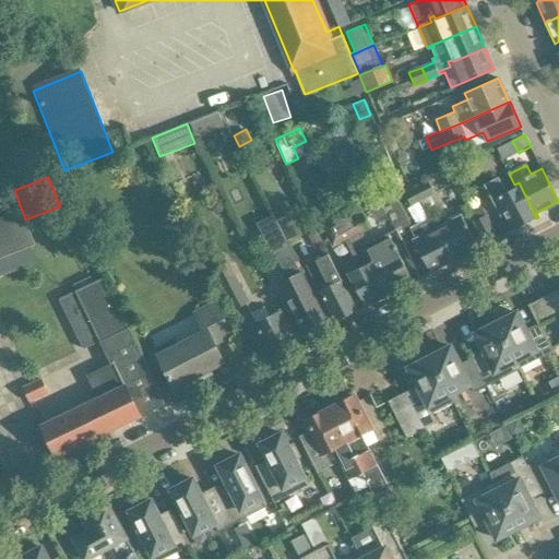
[(486,185),(491,195),(501,215),(504,213),(513,229),(536,218),(519,182),(514,185),(515,187),(506,192),(498,179),(486,185)]
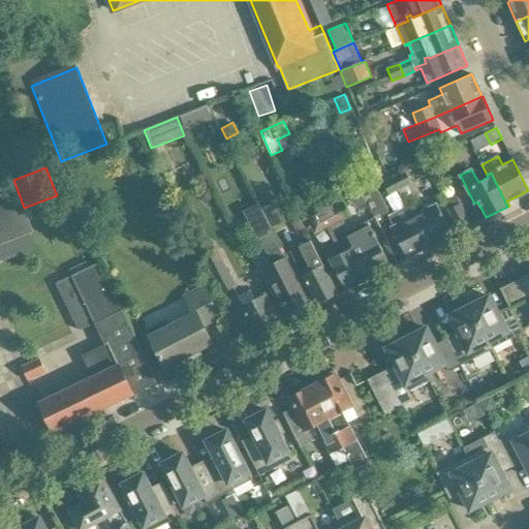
[(406,172),(394,178),(400,189),(411,183),(406,172)]
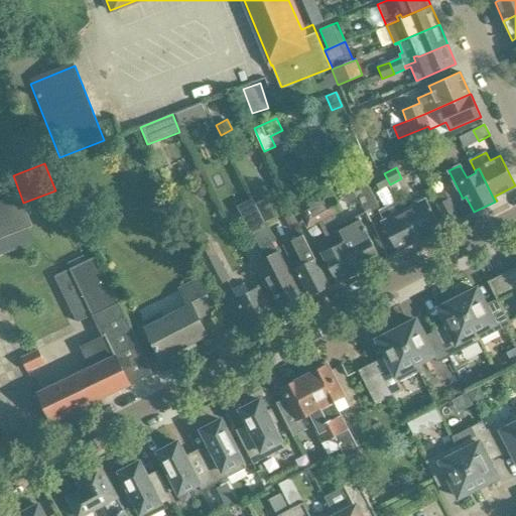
[(390,184),(384,173),(374,179),(379,189),(390,184)]
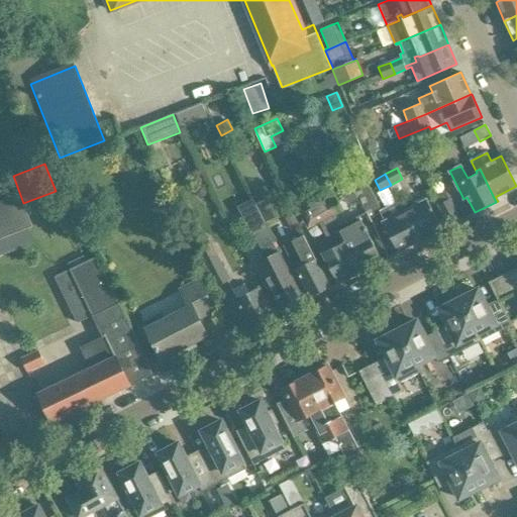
[(0,237),(25,228),(29,226),(11,181),(0,184),(0,237)]
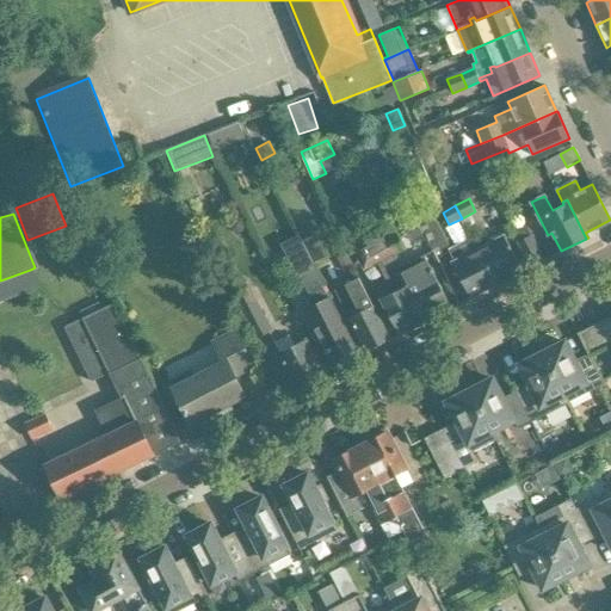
[(420,227),(433,253),(449,246),(434,218),(420,227)]
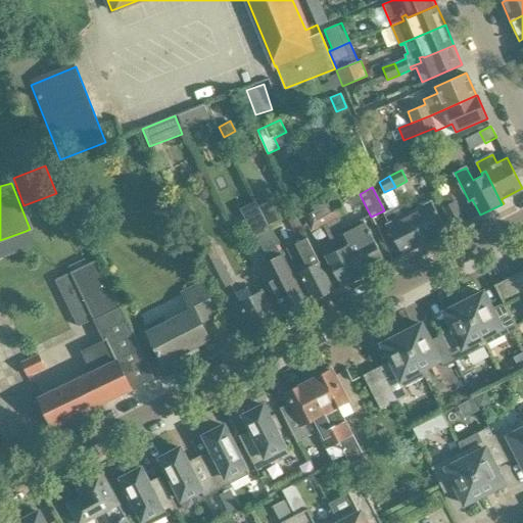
[(444,207),(445,210),(455,228),(466,223),(456,202),(454,202),(449,194),(442,197),(446,206),(444,207)]
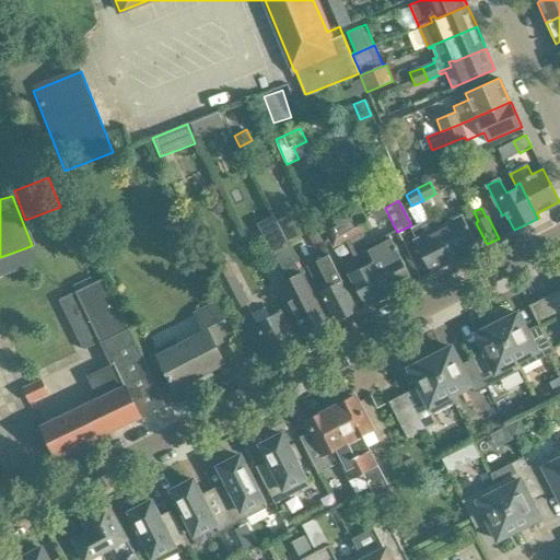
[(351,222),(345,210),(331,217),(336,225),(325,232),(333,248),(346,242),(354,258),(346,261),(345,267),(365,306),(388,294),(372,263),(371,264),(369,260),(373,258),(371,254),(370,254),(365,246),(359,233),(358,234),(351,222)]
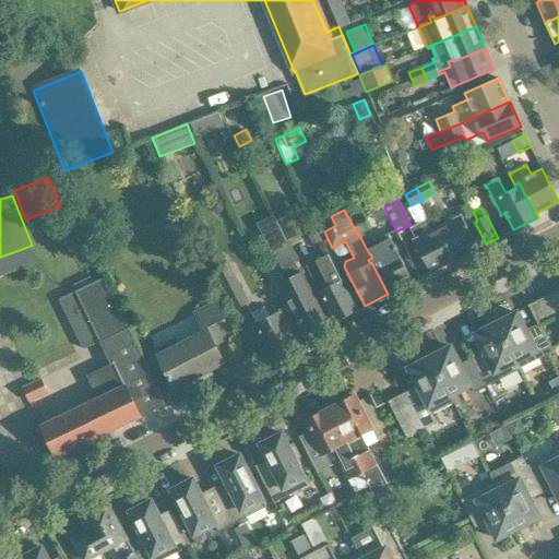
[(273,215),(257,224),(272,254),(288,246),(286,241),(276,222),(273,215)]
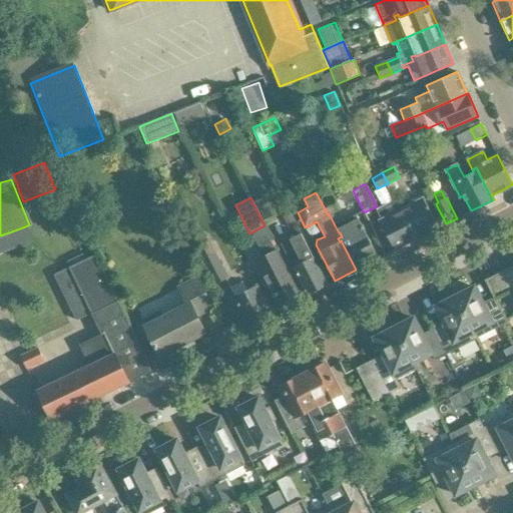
[(333,197),(322,203),(328,214),(329,213),(331,213),(339,208),(333,197)]
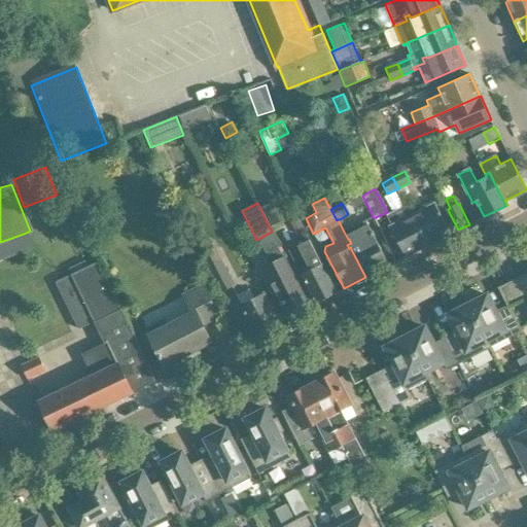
[(435,204),(413,215),(428,245),(451,234),(435,204)]
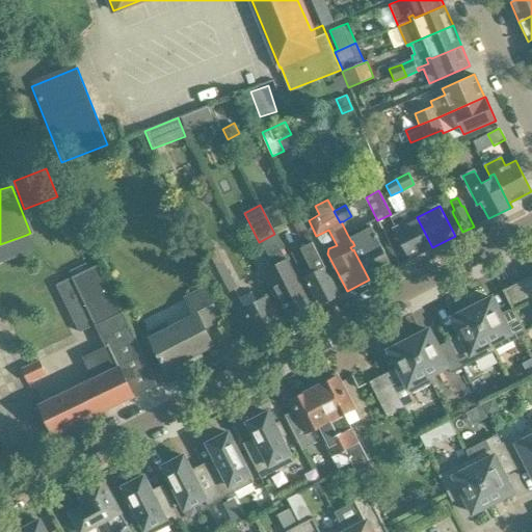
[(391,218),(396,229),(394,229),(409,260),(432,247),(417,217),(415,218),(409,209),(391,218)]
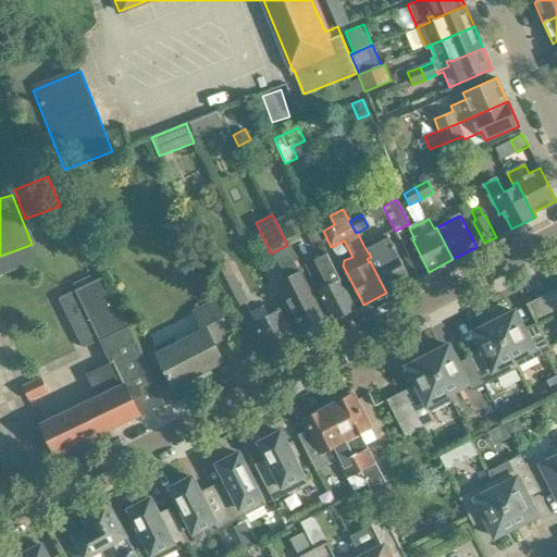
[(313,249),(323,245),(316,230),(306,235),(313,249)]
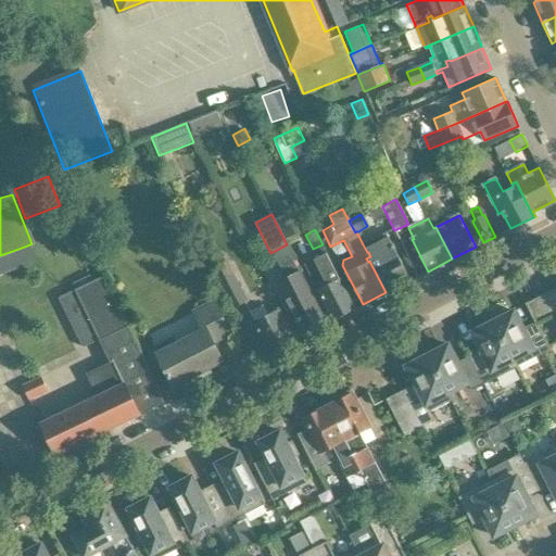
[(411,280),(394,249),(386,232),(363,244),(367,252),(368,252),(370,256),(366,258),(368,262),(369,261),(386,292),(411,280)]
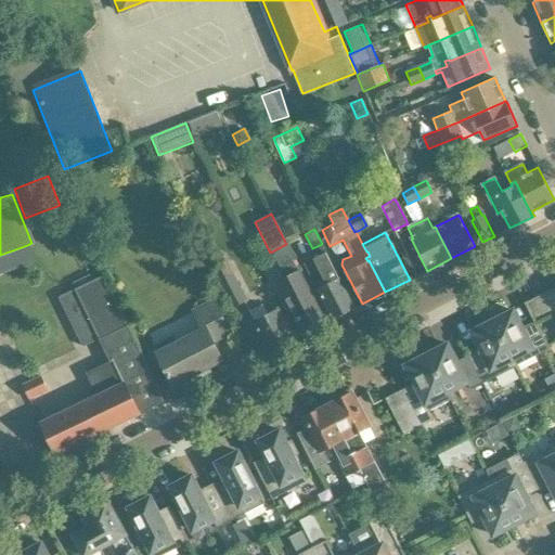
[(27,245),(0,255),(0,274),(34,261),(27,245)]
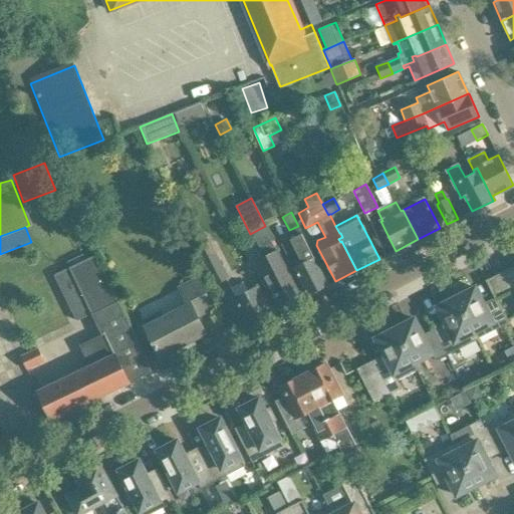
[(288,255),(299,278),(308,295),(328,285),(303,234),(290,240),(295,251),(288,255)]
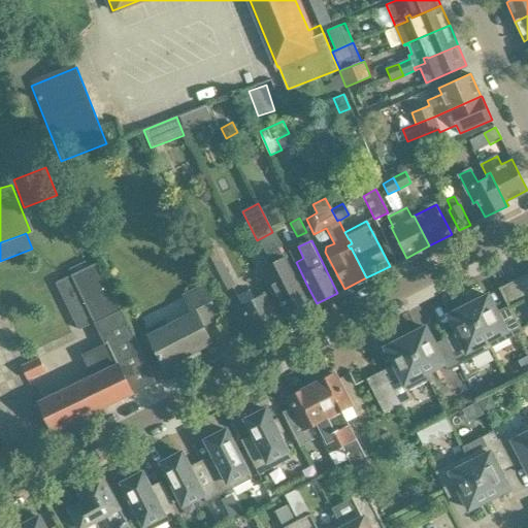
[(213,248),(202,254),(221,293),(233,287),(213,248)]
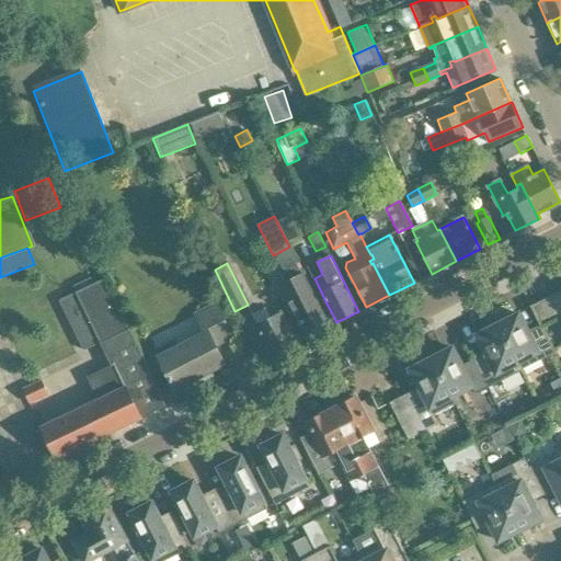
[(307,338),(330,327),(296,263),(283,270),(300,302),(292,307),(307,338)]
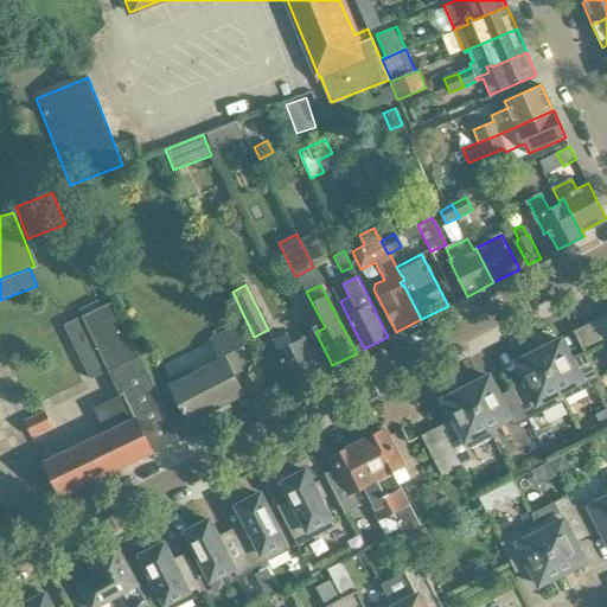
[(106,432),(103,433),(120,467),(180,439),(113,301),(65,325),(91,379),(109,370),(121,394),(94,408),(106,432)]
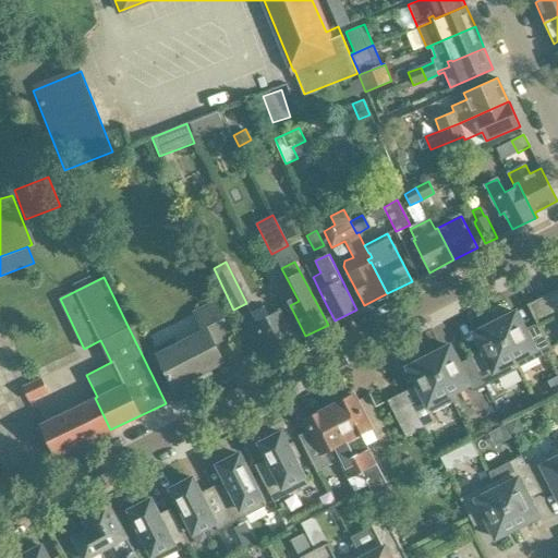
[(537,323),(538,326),(557,315),(557,288),(528,304),(537,323)]
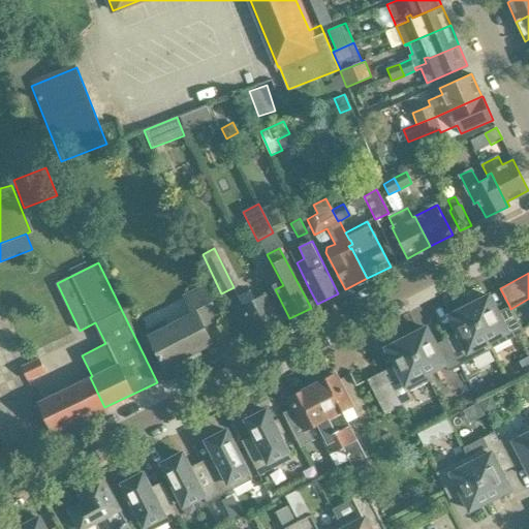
[(160,356),(159,356),(161,360),(162,360),(167,370),(189,359),(187,354),(211,343),(201,325),(218,317),(204,288),(186,297),(194,314),(151,337),(160,356)]
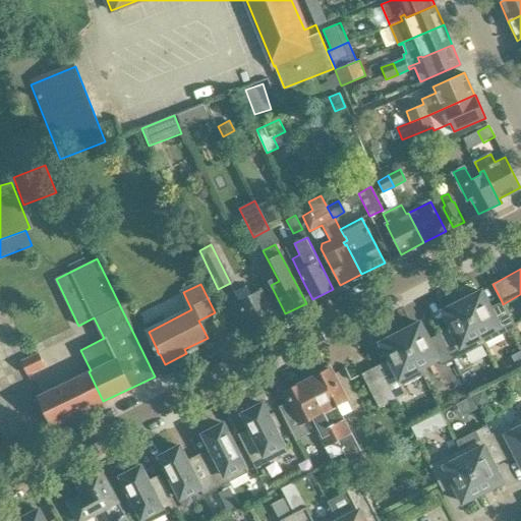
[(238,302),(243,312),(253,331),(276,319),(272,311),(275,309),(266,293),(263,294),(261,290),(251,295),(246,286),(234,292),(239,301),(238,302)]
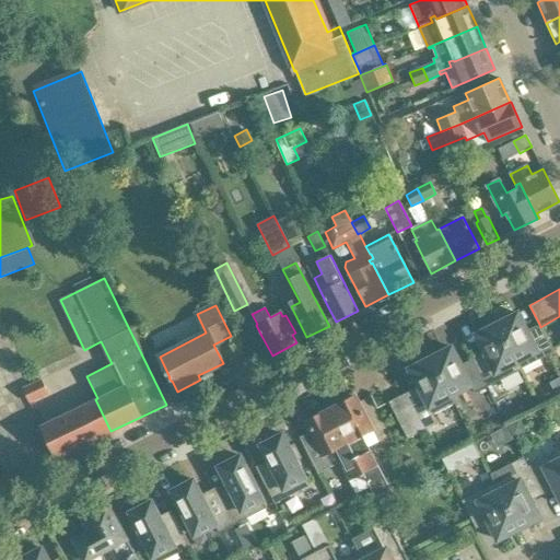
[(509,322),(499,327),(521,370),(553,352),(540,327),(539,324),(527,330),(517,313),(506,318),(509,322)]
